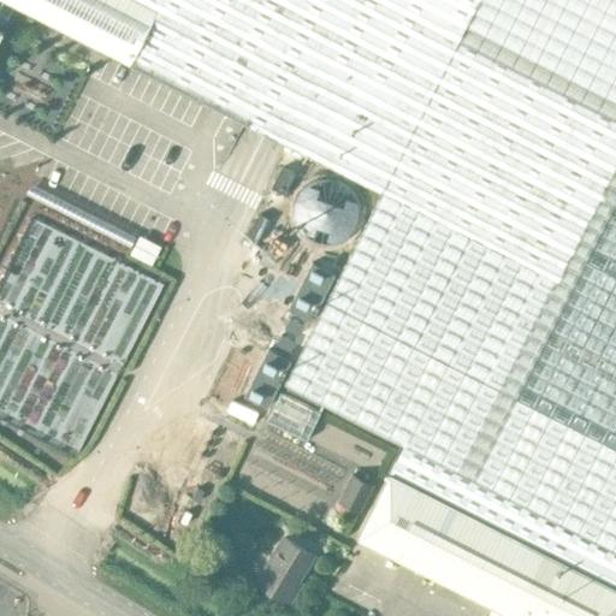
[(615,615),(615,0),(0,0),(0,37),(4,30),(0,28),(0,0),(1,0),(381,191),(284,384),(404,445),(390,473),(356,538),(492,606),(490,614),(493,615),(615,615)]
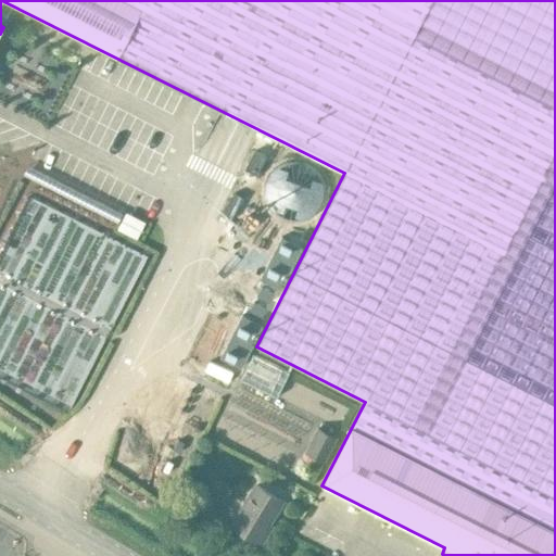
[(254,149),(244,168),(256,175),(267,155),(254,149)]
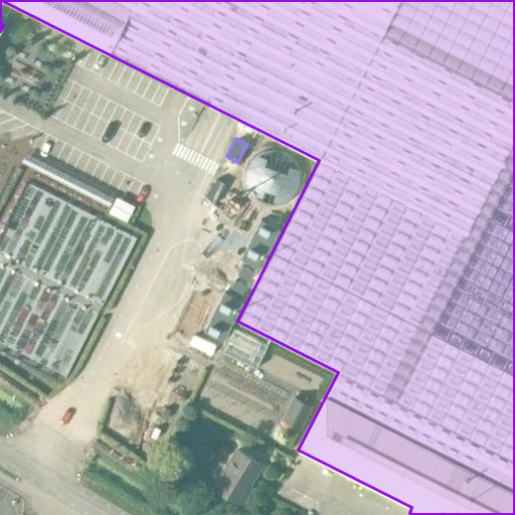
[(269,343),(234,327),(222,351),(256,367),(269,343)]
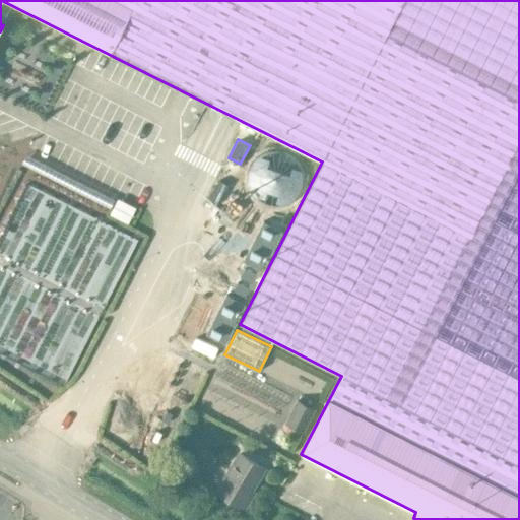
[(297,398),(284,423),(305,433),(317,408),(297,398)]
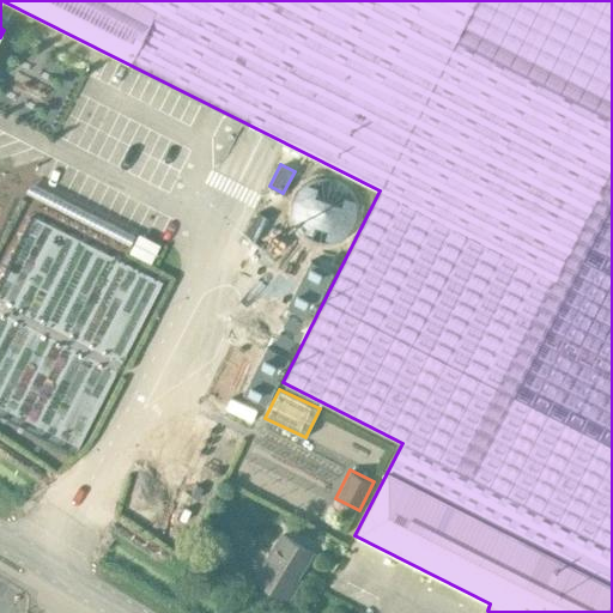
[(281,530),(253,577),(291,600),(304,578),(299,576),(315,551),(281,530)]
